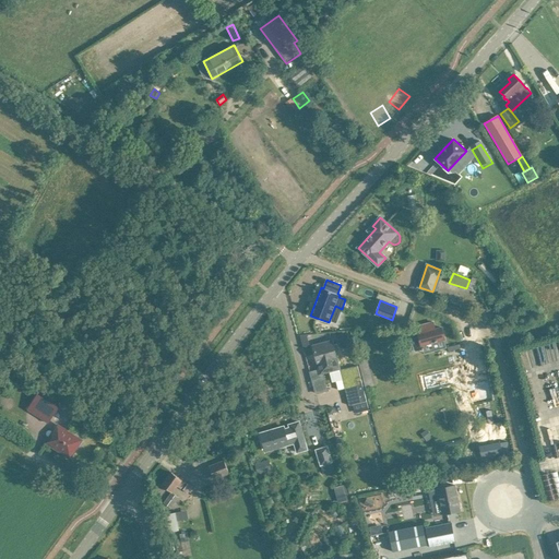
[(423,345),(444,340),(441,328),(436,330),(433,322),(416,326),(417,330),(409,332),(414,349),(416,351),(421,349),(423,347),(423,345)]
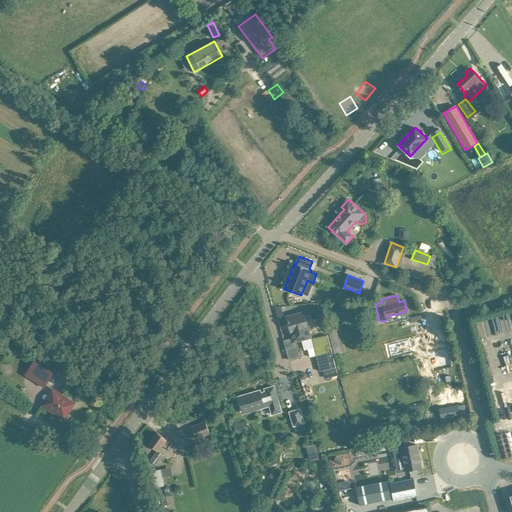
[(305,312),(286,316),(293,342),(301,340),(304,350),(307,349),(314,348),(312,339),(311,338),(307,323),(309,322),(310,320),(309,317),(308,316),(306,316),(305,312)]
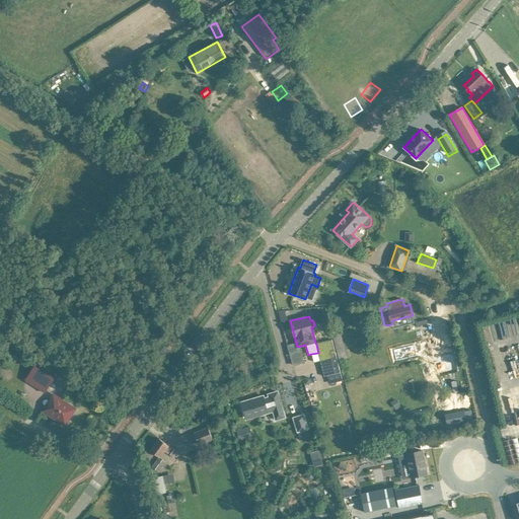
[(436,326),(430,328),(432,341),(455,335),(451,317),(435,321),(436,326)]
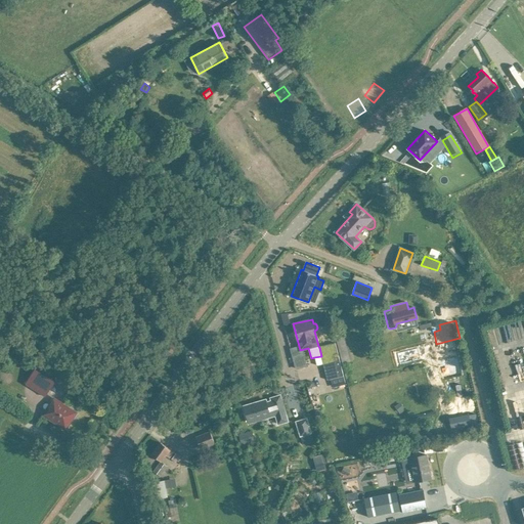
[(353,361),(346,335),(336,338),(343,364),(353,361)]
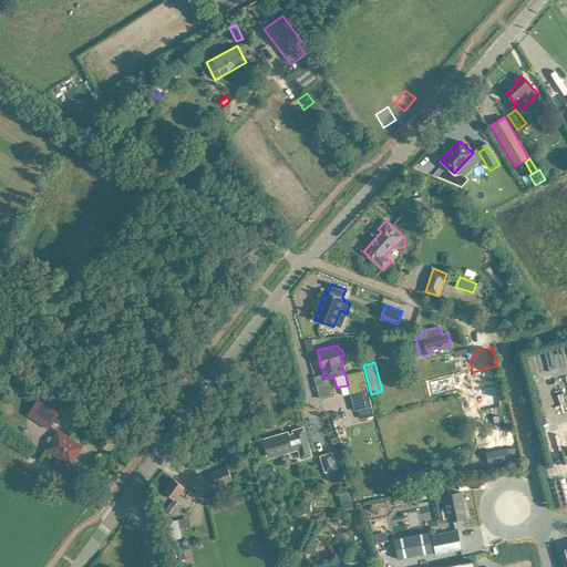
[(348,385),(340,387),(342,395),(350,393),(354,411),(360,410),(367,408),(372,406),(363,371),(346,375),(348,385)]
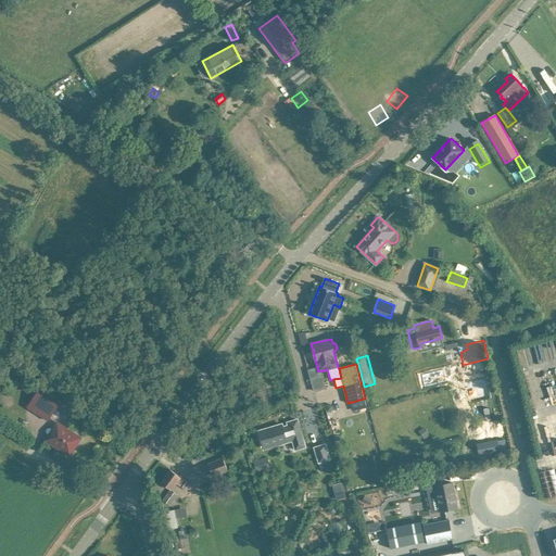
[(17,375),(11,370),(4,380),(11,386),(17,375)]
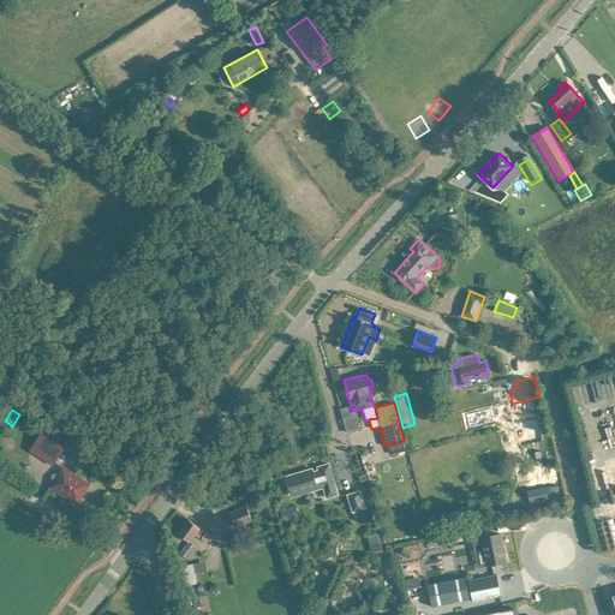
[(66,447),(42,433),(30,451),(53,465),(66,447)]
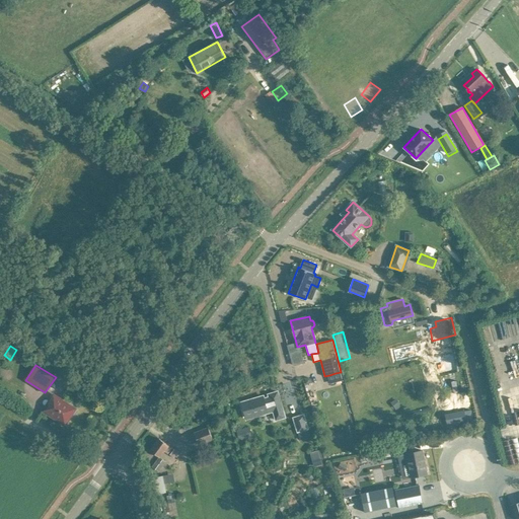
[(240,401),(246,420),(273,412),(276,421),(287,418),(279,390),(268,393),(268,396),(265,397),(264,394),(240,401)]
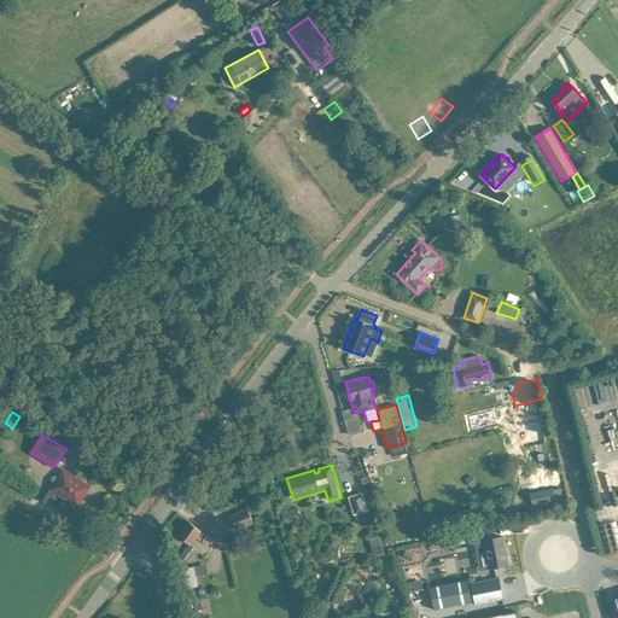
[(89,487),(80,481),(63,470),(51,488),(77,506),(89,487)]
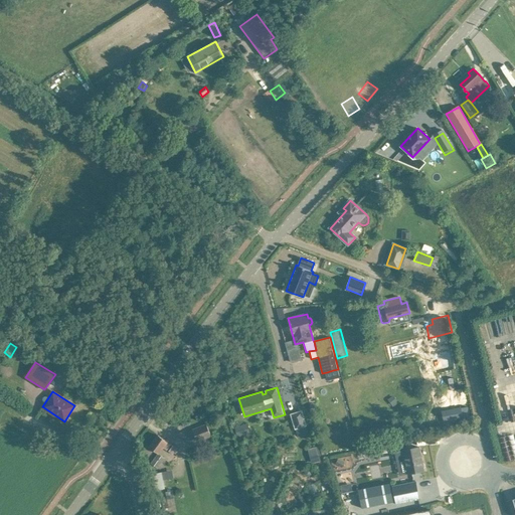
[(467,408),(449,413),(453,424),(471,419),(467,408)]
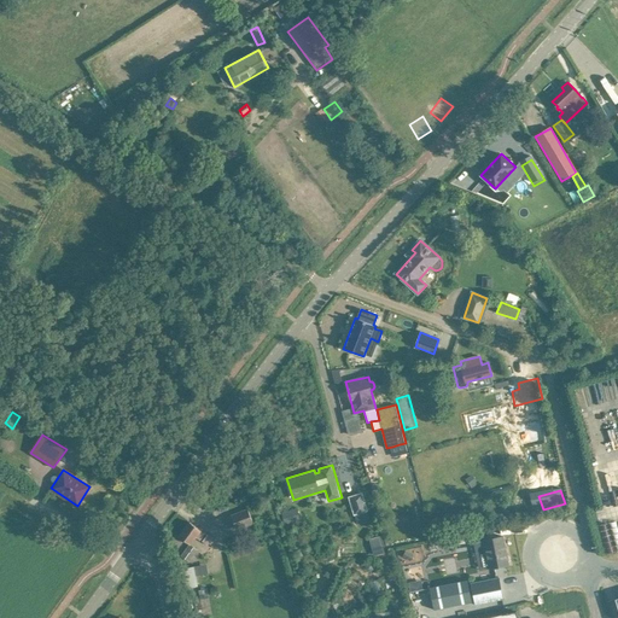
[(362,491),(349,496),(355,516),(356,520),(368,517),(367,511),(368,511),(362,491)]
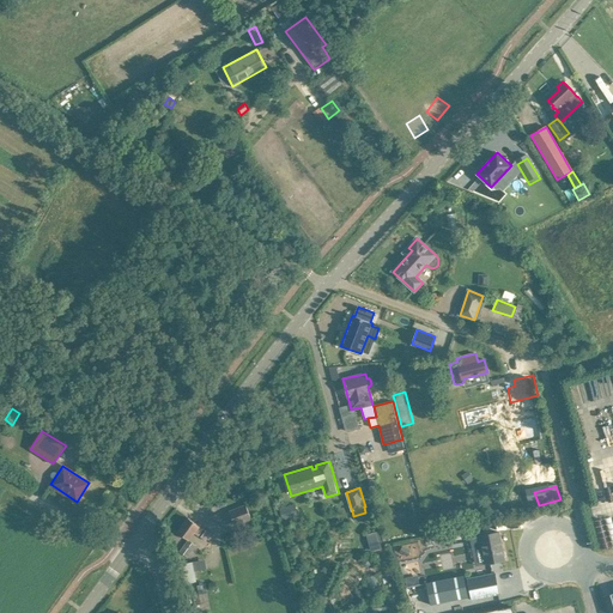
[(247,505),(230,513),(236,527),(252,520),(247,505)]
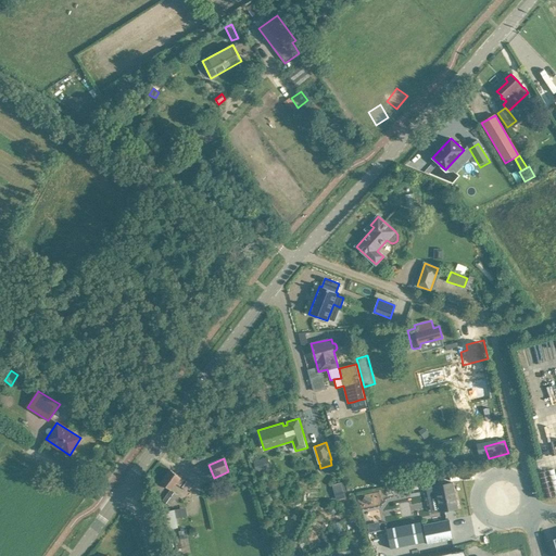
[(261,459),(253,462),(256,470),(263,469),(261,459)]
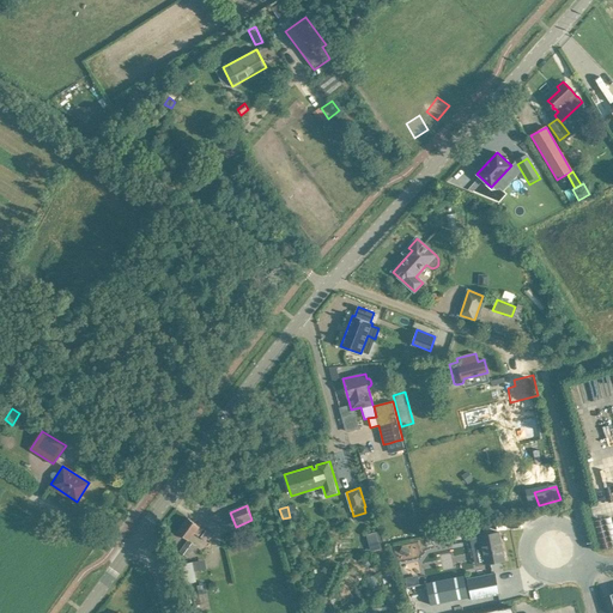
[(188,519),(177,533),(188,540),(189,539),(194,532),(199,535),(204,529),(198,526),(188,519)]
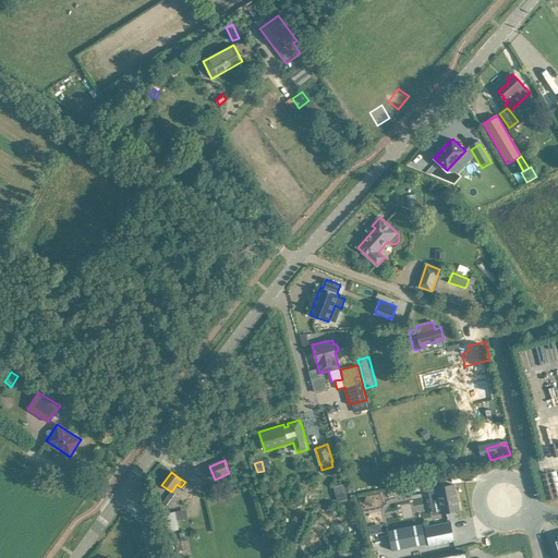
[(192,487),(186,483),(183,488),(189,493),(192,487)]
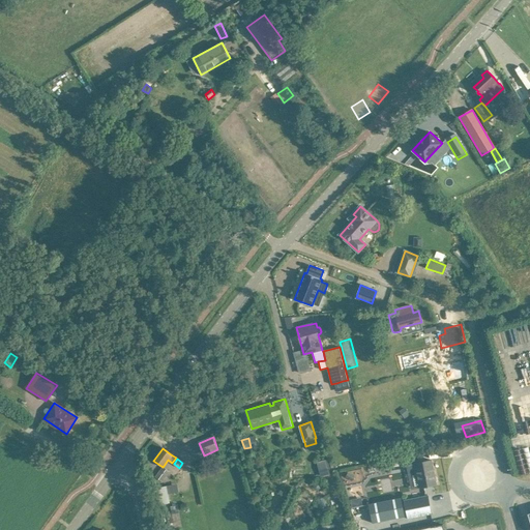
[(407,465),(409,474),(417,473),(420,488),(437,484),(436,482),(437,480),(437,476),(435,476),(432,460),(407,465)]
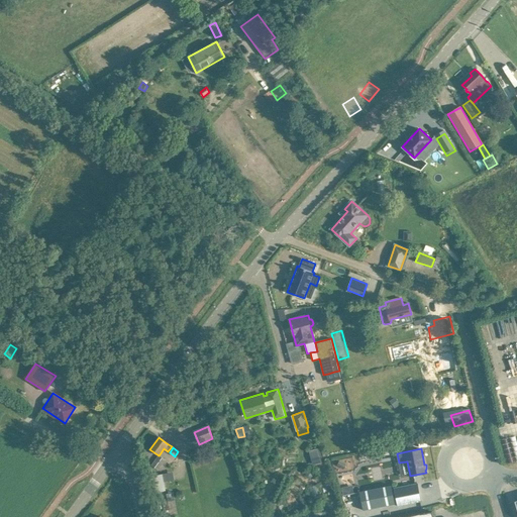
[(159,455),(151,466),(158,470),(164,461),(166,459),(160,454),(159,455)]
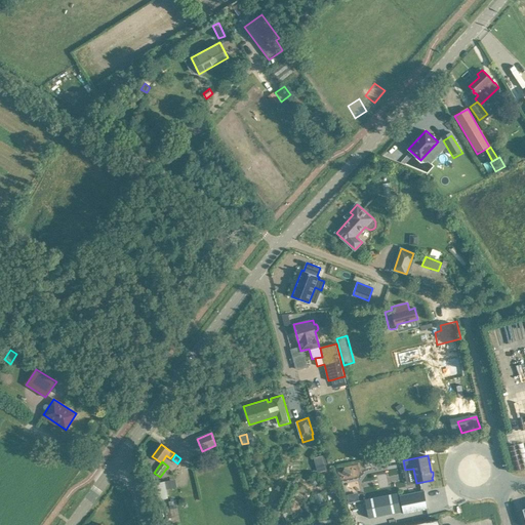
[(164,481),(155,483),(158,499),(167,497),(166,489),(164,481)]
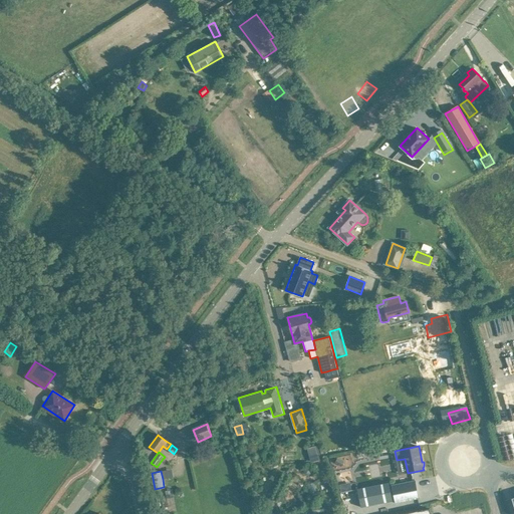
[(416,481),(392,485),(396,503),(419,498),(416,481)]
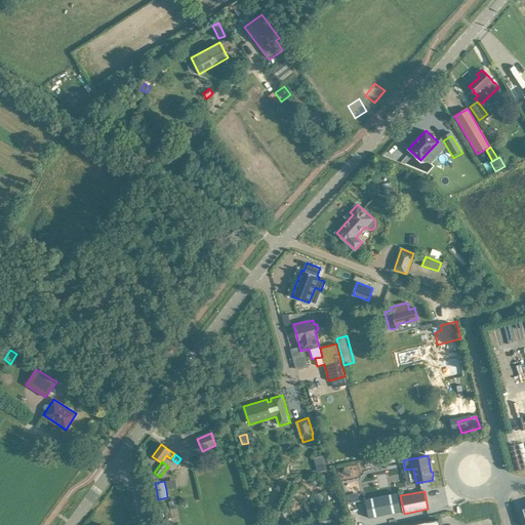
[(397,492),(365,499),(369,518),(401,511),(397,492)]
